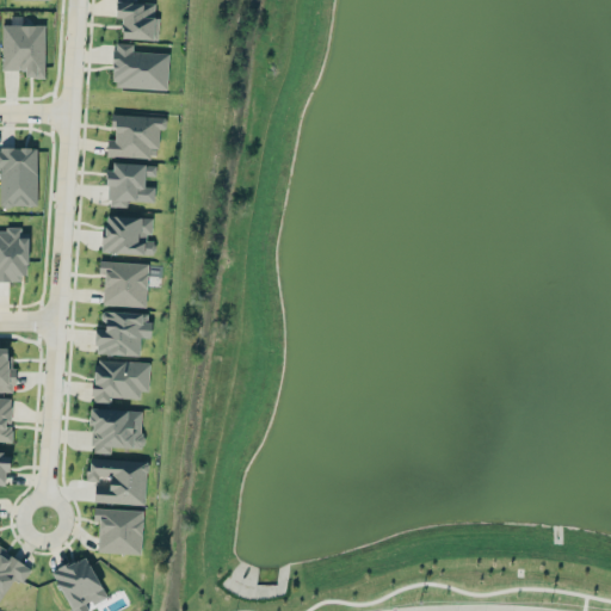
[(121,38),(158,39),(159,17),(154,17),(155,2),(136,2),(136,0),(115,0),(115,17),(121,17),(121,38)]
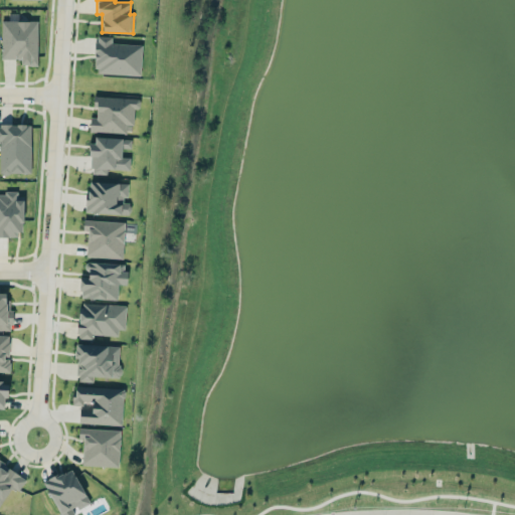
[(37,65),(38,21),(2,20),(1,58),(21,58),(21,64),(37,65)]
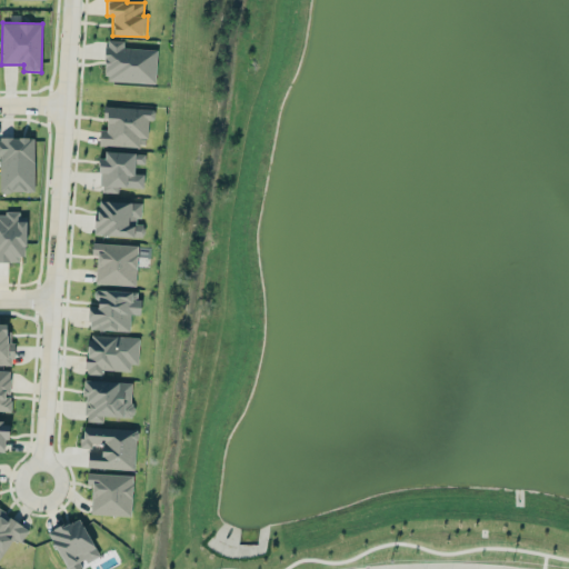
[(156,83),(157,49),(123,48),(125,40),(106,40),(105,81),(156,83)]
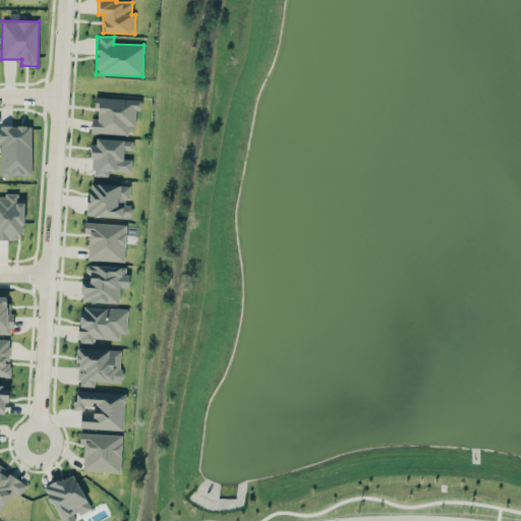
[(135,109),(141,109),(141,100),(96,97),(95,118),(92,118),(91,132),(127,135),(127,125),(134,125),(135,109)]
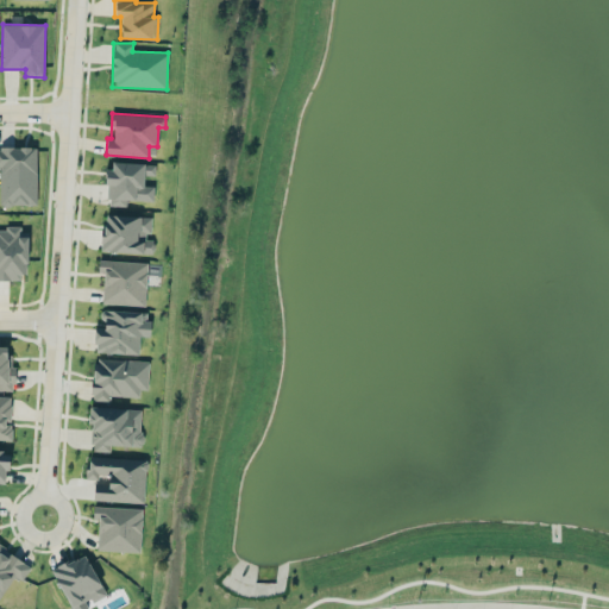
[(0,167),(0,189),(0,203),(37,205),(37,148),(0,146),(0,167)]
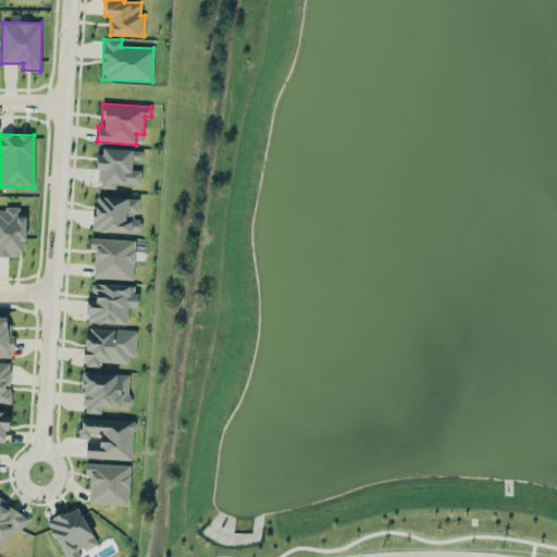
[(115,183),(140,184),(140,170),(132,170),(132,160),(141,161),(143,149),(99,148),(98,187),(115,188),(115,183)]
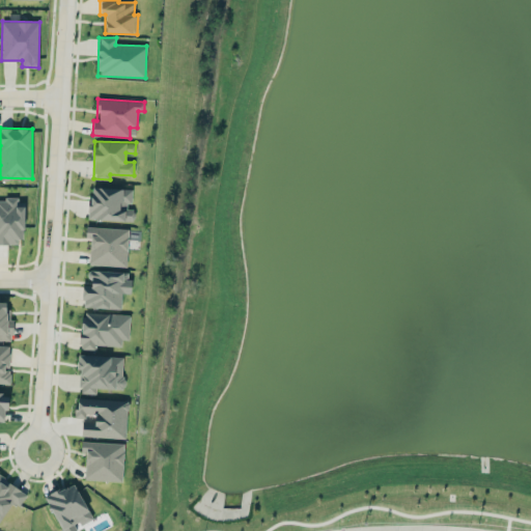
[(131,189),(90,187),(89,219),(134,221),(134,208),(130,208),(131,189)]
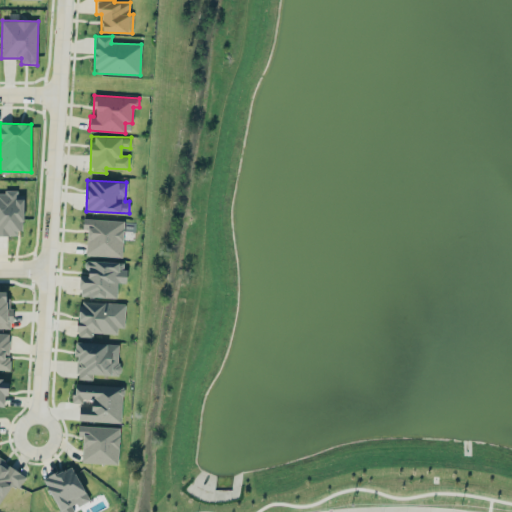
[(22,191),(0,191),(0,233),(22,233),(22,191)]
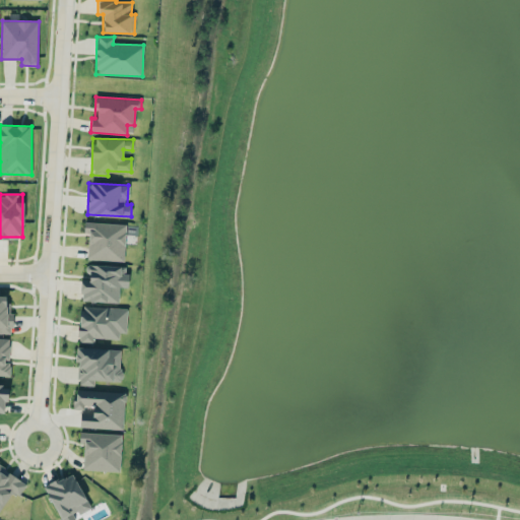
[(87,259),(124,261),(126,223),(84,221),(83,233),(88,233),(87,259)]
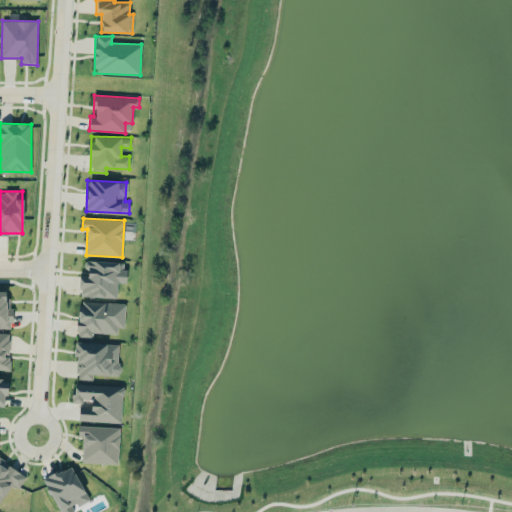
[(79,297),(116,298),(117,283),(125,283),(126,262),(85,260),(85,275),(80,274),(79,297)]
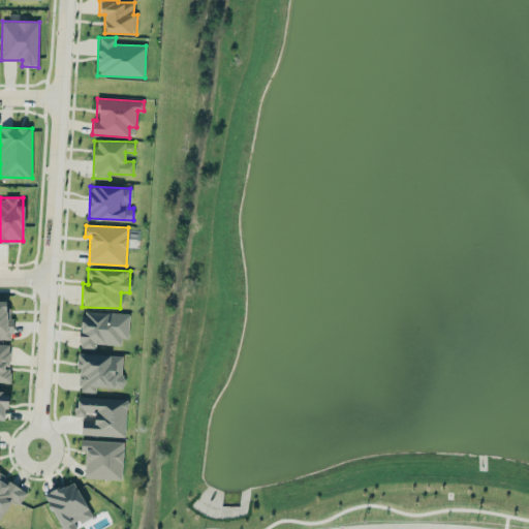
[(0,339),(11,339),(12,318),(9,318),(10,308),(6,308),(6,301),(0,301),(0,339)]
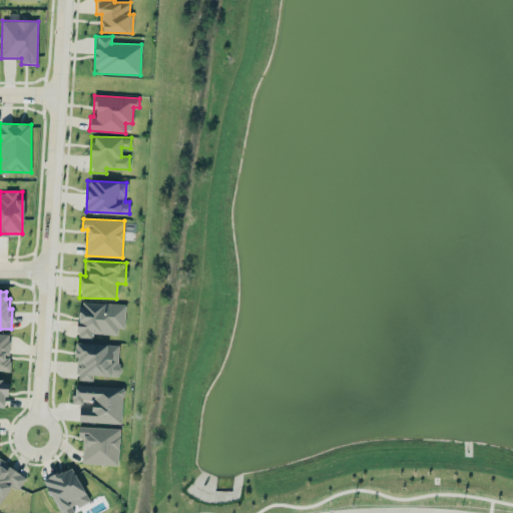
[(125,304),(78,302),(77,338),(92,338),(93,334),(117,335),(117,328),(124,329),(125,304)]
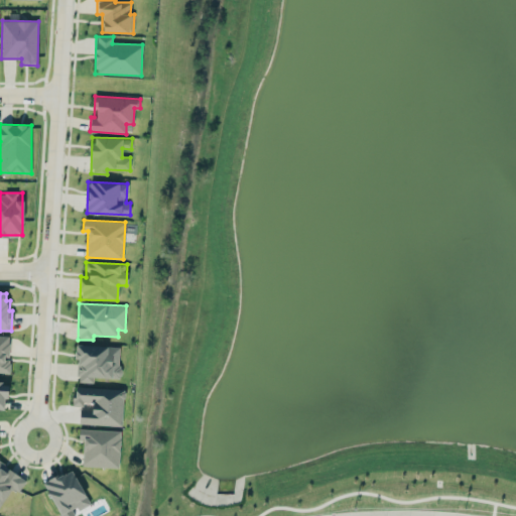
[(9,336),(0,335),(0,372),(10,373),(10,359),(8,359),(9,336)]
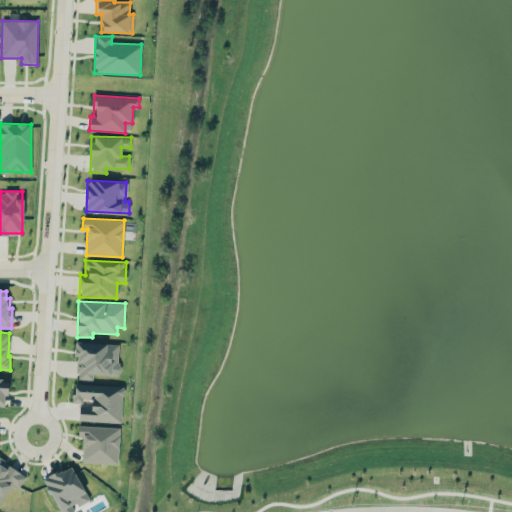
[(75,379),(92,379),(92,374),(118,375),(119,344),(76,342),(75,379)]
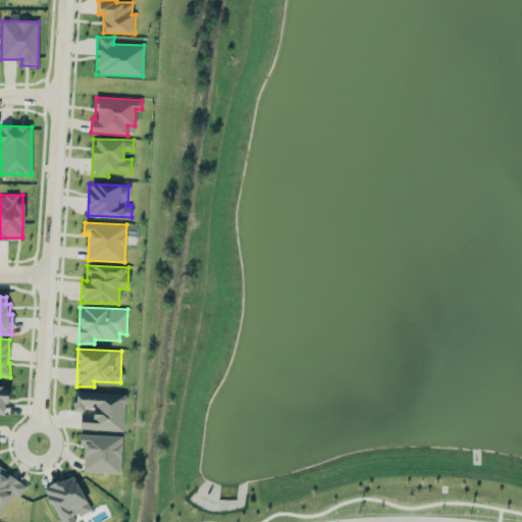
[(123,430),(125,394),(74,392),(73,410),(84,411),(84,407),(93,408),(93,415),(81,414),(80,428),(123,430)]
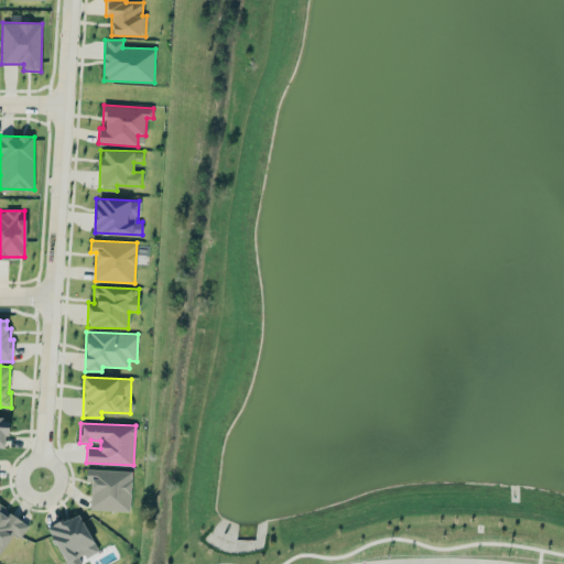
[(131,470),(86,469),(86,480),(91,480),(90,509),(130,510),(131,470)]
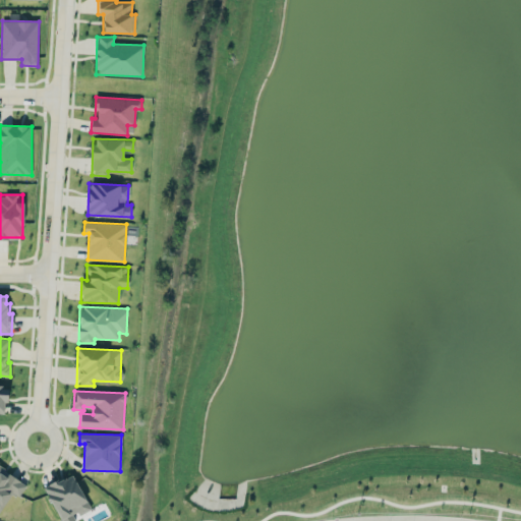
[(26,484),(0,466),(0,511),(11,493),(18,498),(26,484)]
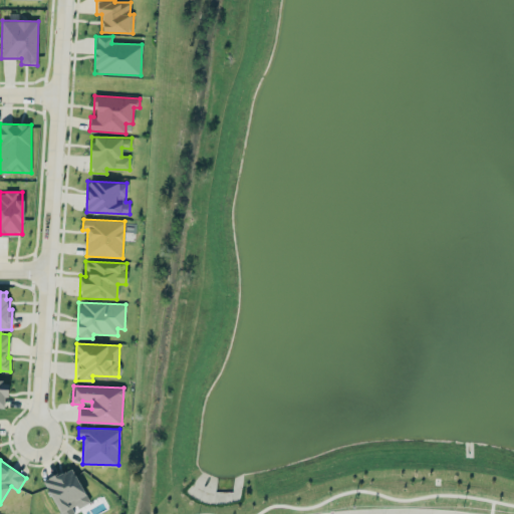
[(75,509),(89,502),(71,467),(43,481),(60,513),(74,513),(77,513),(75,509)]
